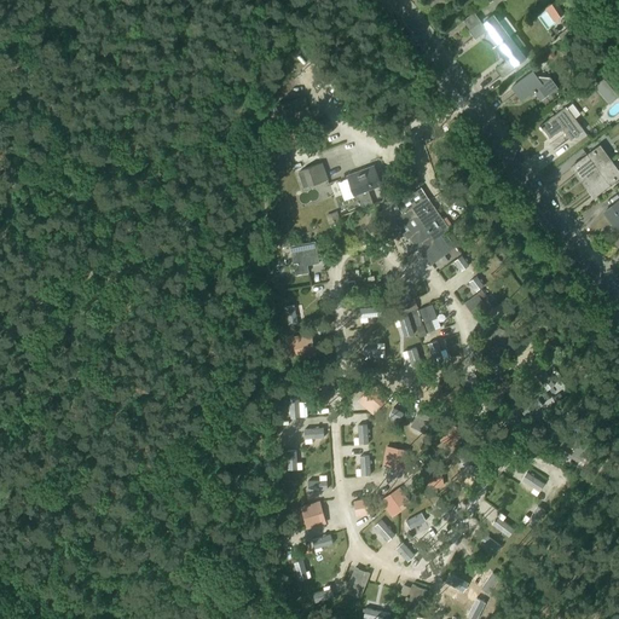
[(559,0),(557,0),(548,5),(555,19),(566,15),(559,0)]
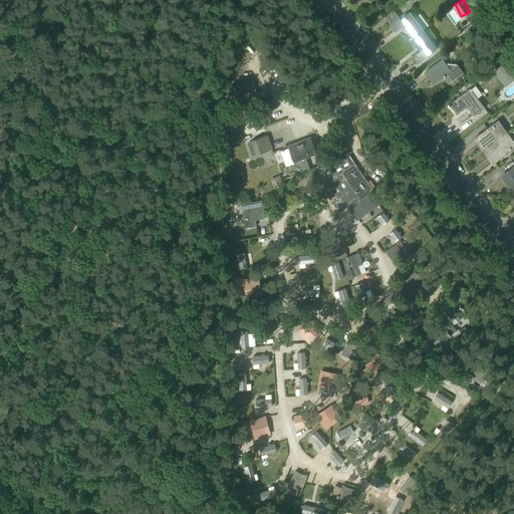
[(423,30),(410,12),(401,19),(400,17),(390,25),(395,32),(403,26),(404,28),(405,26),(414,37),(423,30)]
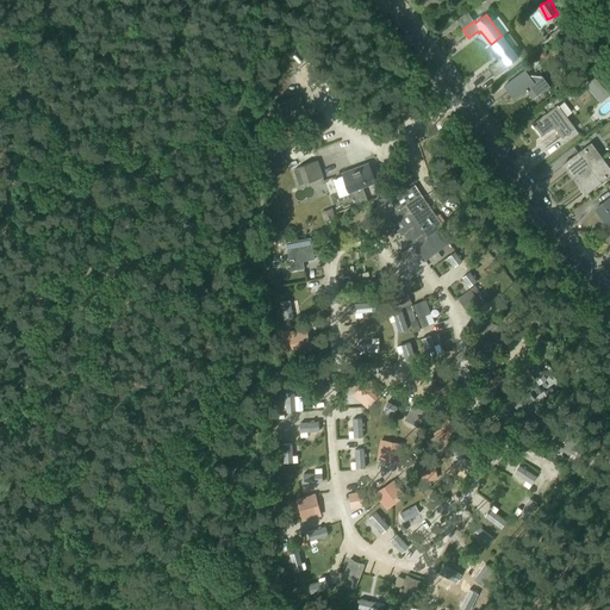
[(565,25),(556,30),(560,35),(568,29),(565,25)]
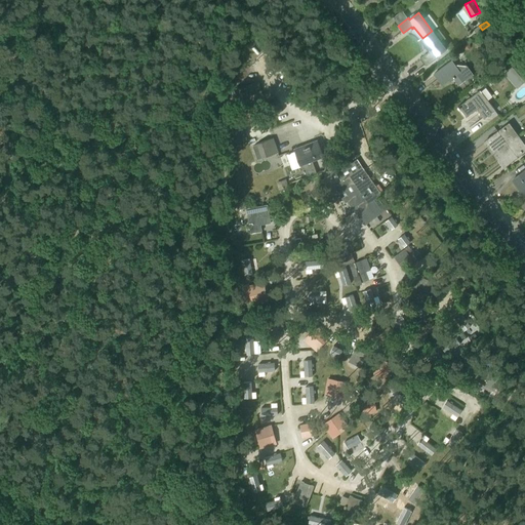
[(445,48),(432,31),(422,38),(431,49),(429,50),(430,51),(421,57),(428,65),(437,57),(436,55),(445,48)]
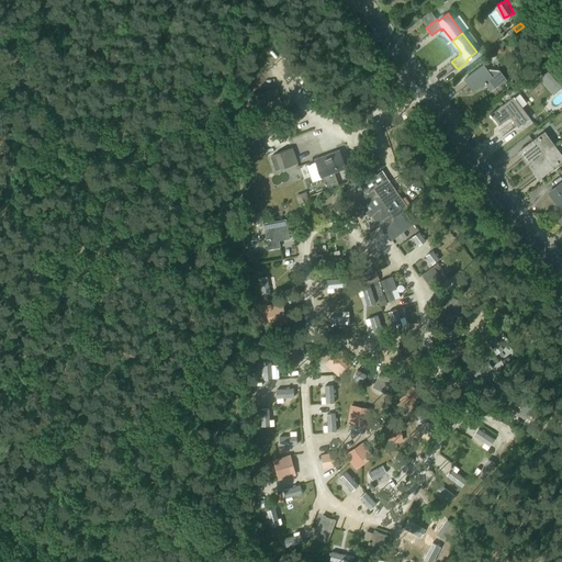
[(499,86),(506,80),(499,71),(493,76),(484,65),(464,79),(473,91),(482,85),(483,86),(486,83),(492,90),(498,85),(499,86)]
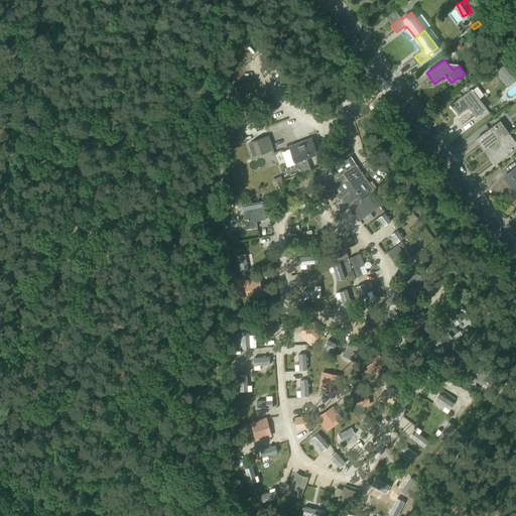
[(509,74),(504,67),(498,72),(502,79),(509,74)]
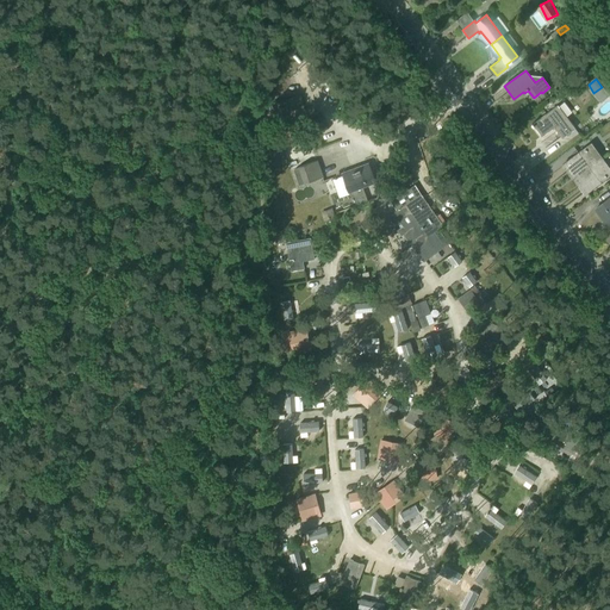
[(304,107),(300,95),(287,99),(291,111),(304,107)]
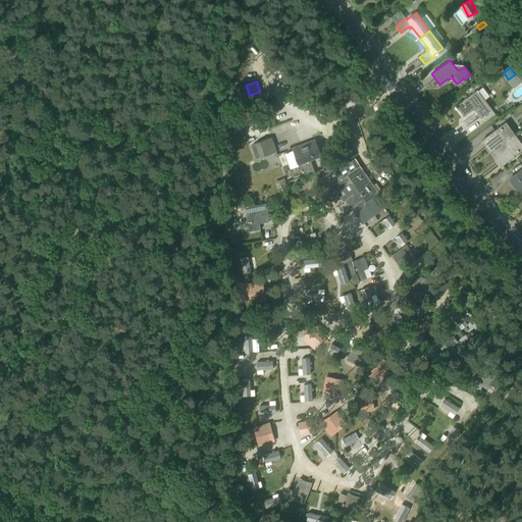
[(492,110),(477,90),(456,106),(464,116),(474,108),(481,118),(492,110)]
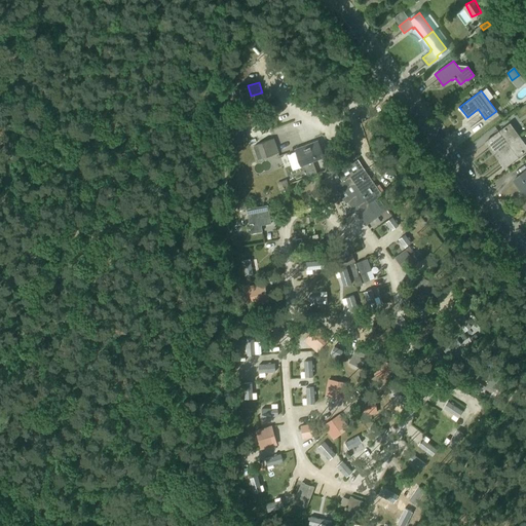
[(520,137),(510,124),(488,141),(492,147),(491,148),(495,155),(520,137)]
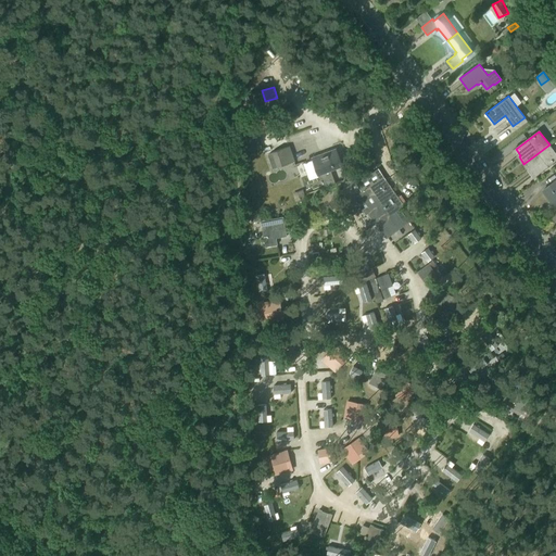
[(247,154),(262,149),(256,135),(244,138),(247,142),(243,144),(247,154)]
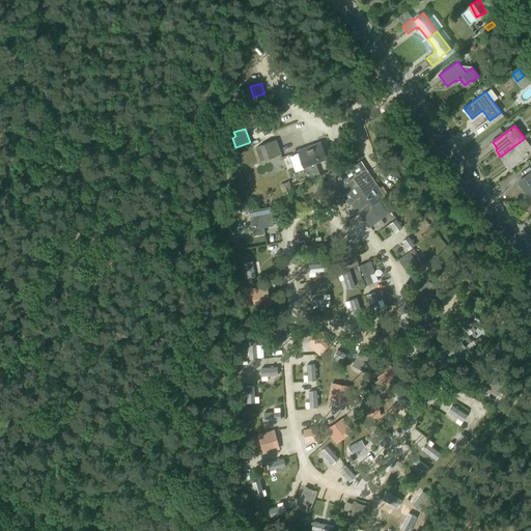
[(530,152),(530,147),(525,138),(500,157),(505,162),(506,161),(511,167),(530,152)]
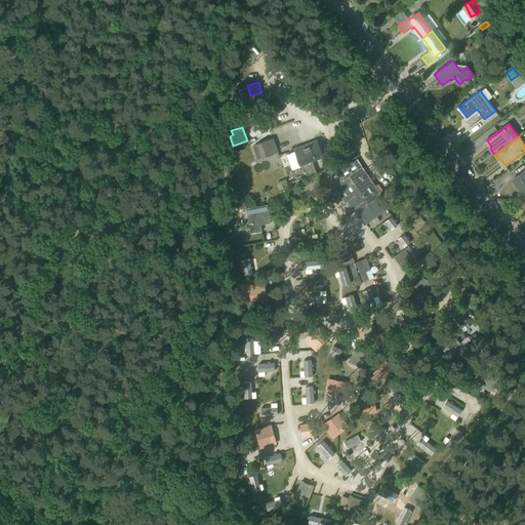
[(263,157),(278,152),(273,138),(257,145),(263,157)]
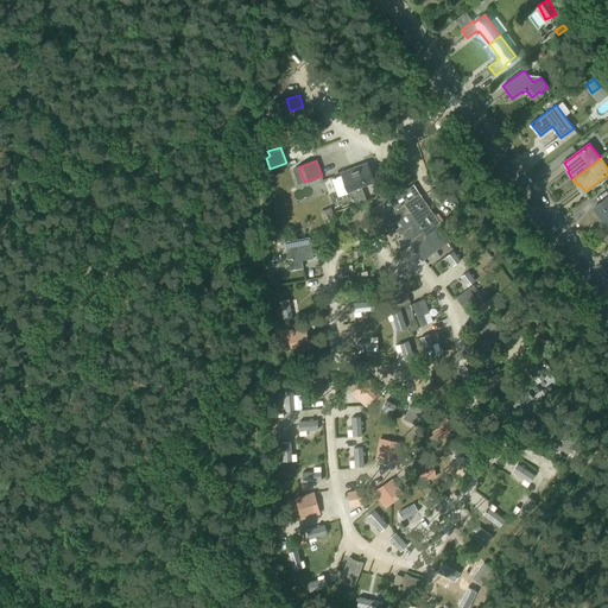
[(374,181),(368,163),(341,173),(348,191),(350,190),(361,187),(374,181)]
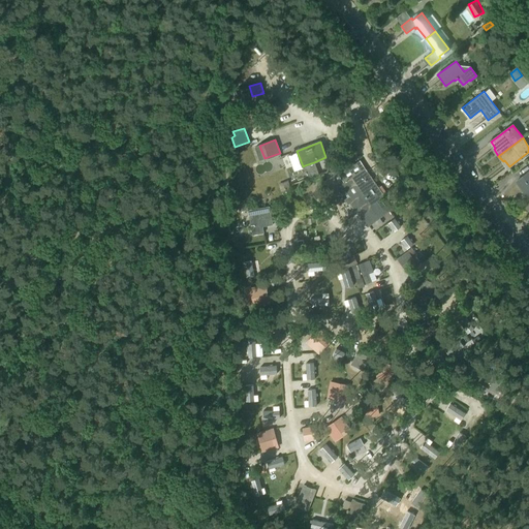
[(380,218),(384,215),(376,203),(380,198),(362,172),(337,188),(340,192),(345,189),(352,200),(350,203),(369,226),(373,223),(376,227),(382,222),(380,218)]
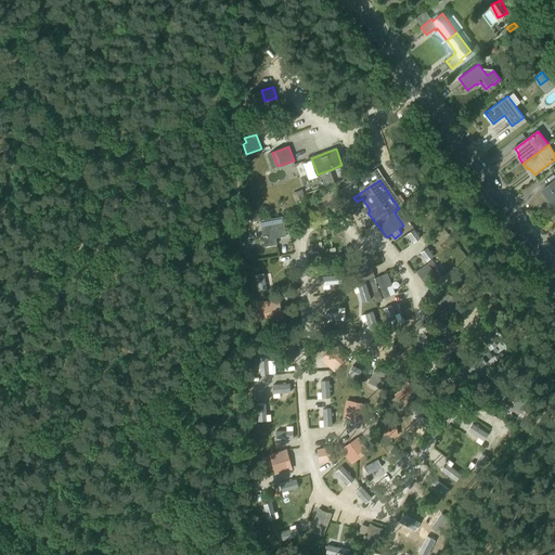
[(554,184),(553,186),(551,183),(542,190),(554,207),(554,184)]
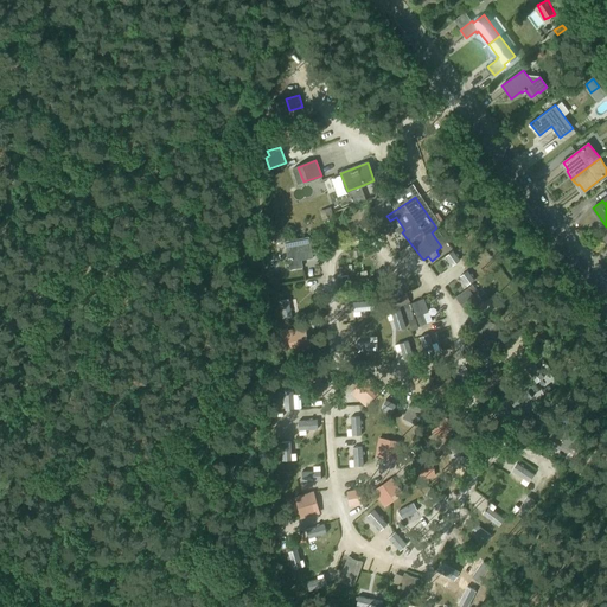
[(334,216),(331,208),(319,211),(323,221),(334,216)]
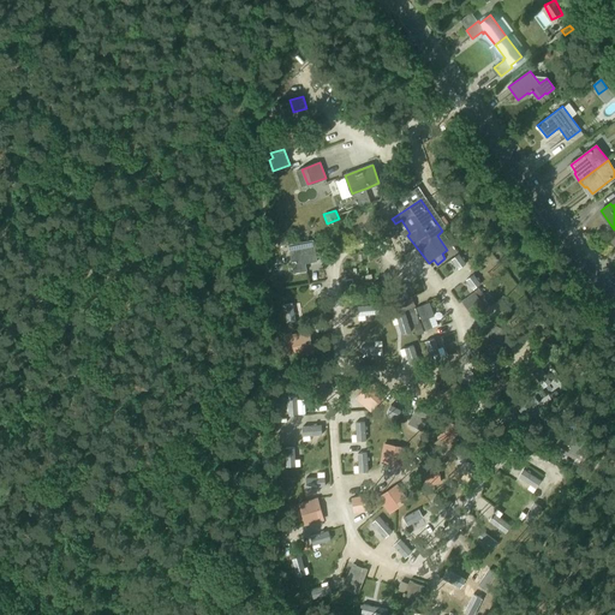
[(341,243),(345,232),(336,228),(333,240),(341,243)]
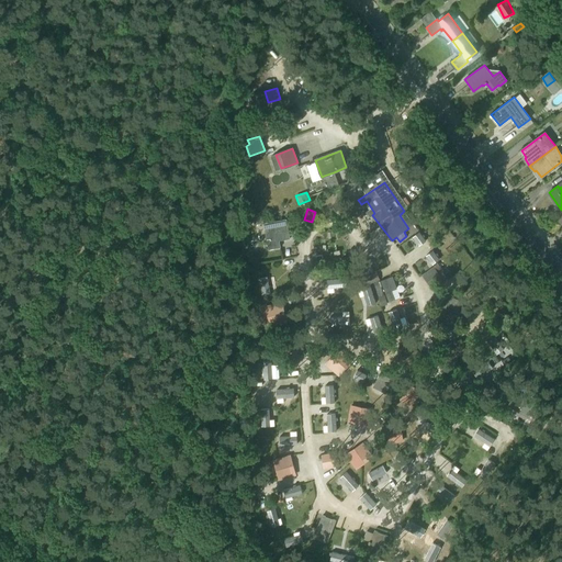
[(254,225),(262,224),(260,212),(251,213),(254,225)]
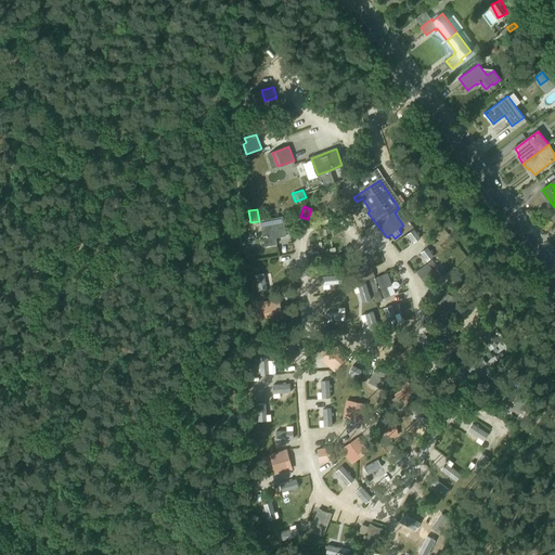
[(286,236),(283,217),(260,221),(266,247),(278,244),(275,237),(286,236)]
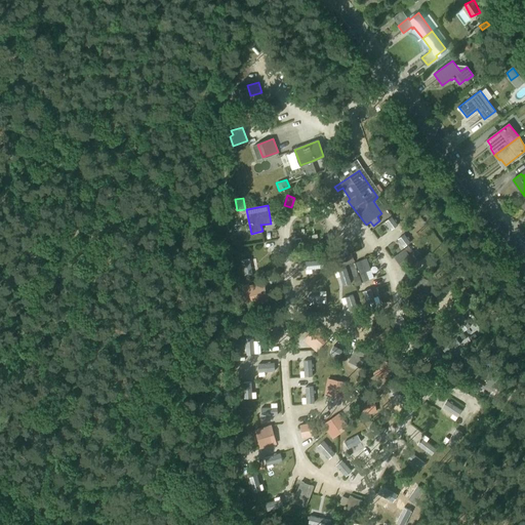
[(392,216),(386,221),(392,230),(398,225),(396,221),(397,220),(396,219),(394,220),(392,216)]
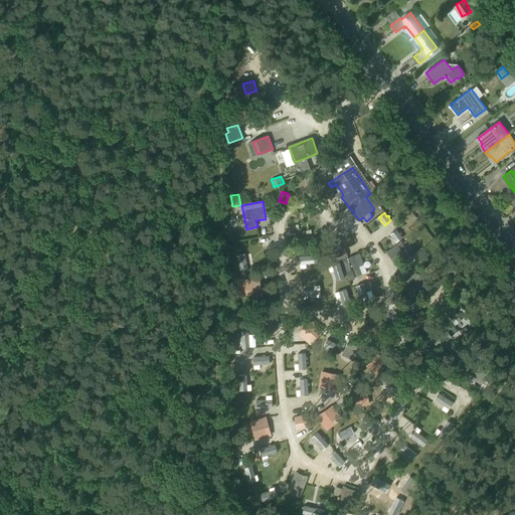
[(396,229),(392,232),(390,234),(396,242),(402,237),(400,234),(401,233),(400,232),(399,233),(396,229)]
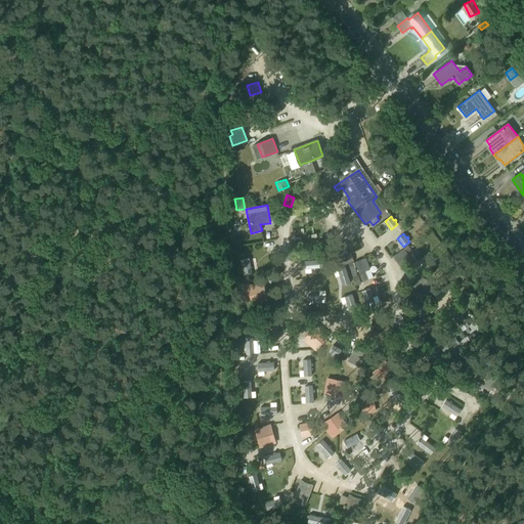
[(413,261),(404,249),(394,256),(403,269),(413,261)]
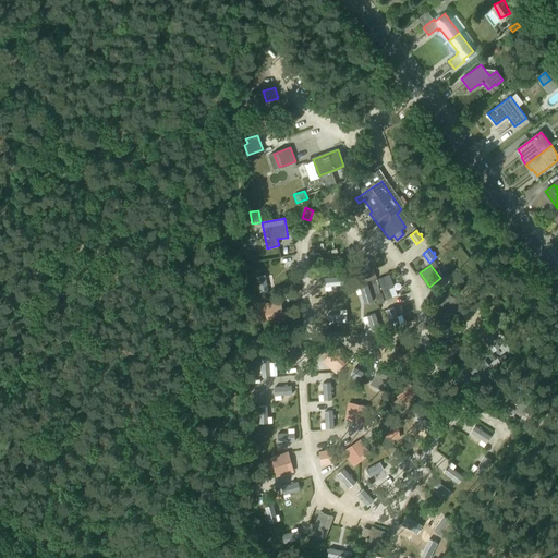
[(372,280),(376,278),(373,270),(361,276),(364,283),(372,280)]
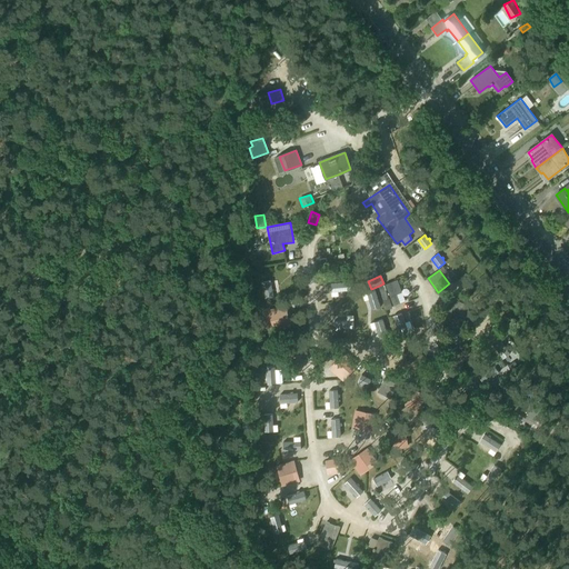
[(263,280),(267,297),(276,295),(272,279),(263,280)]
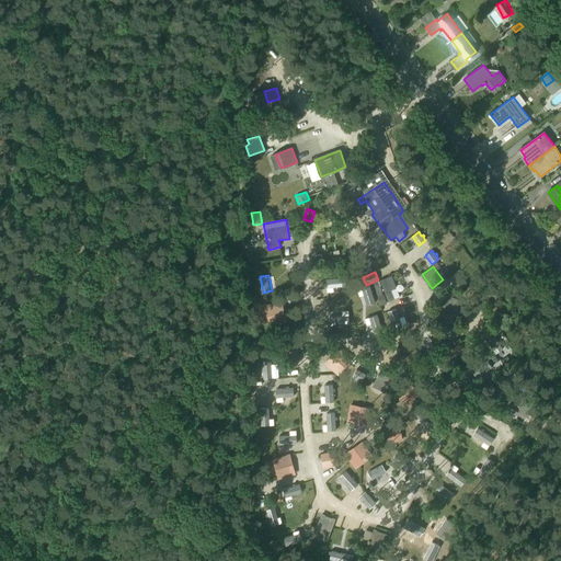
[(395,299),(387,277),(380,281),(388,301),(395,299)]
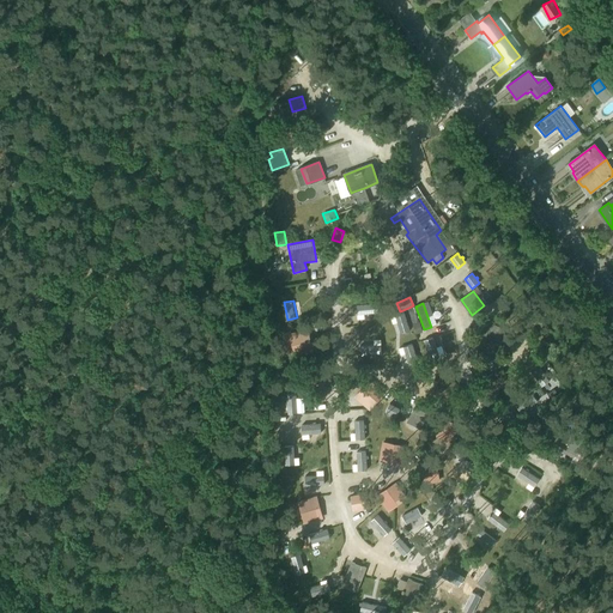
[(502,352),(503,350),(504,347),(505,345),(507,343),(507,340),(507,338),(505,334),(504,332),(503,331),(502,328),(499,327),(497,326),(495,325),(491,325),(489,325),(486,326),(484,327),(481,328),(480,331),(478,332),(477,334),(477,338),(477,340),(477,343),(477,345),(478,347),(480,350),(481,352),(484,353),(486,354),(489,354),(491,356),(495,354),(497,354),(499,353),(502,352)]
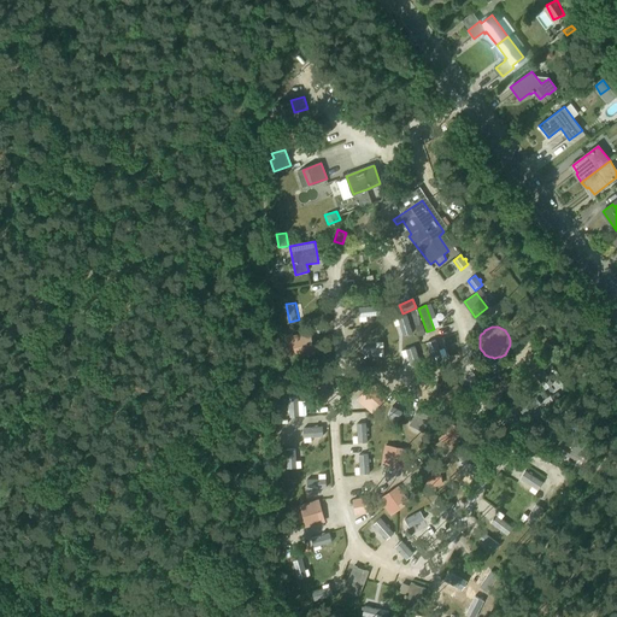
[(316,353),(310,331),(292,338),(298,358),(316,353)]
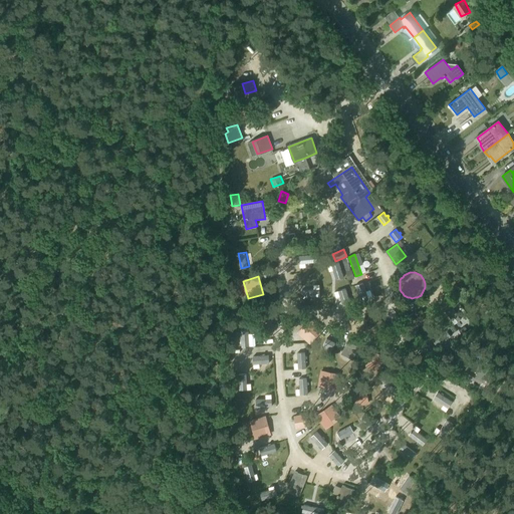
[(322,296),(318,307),(329,311),(333,301),(322,296)]
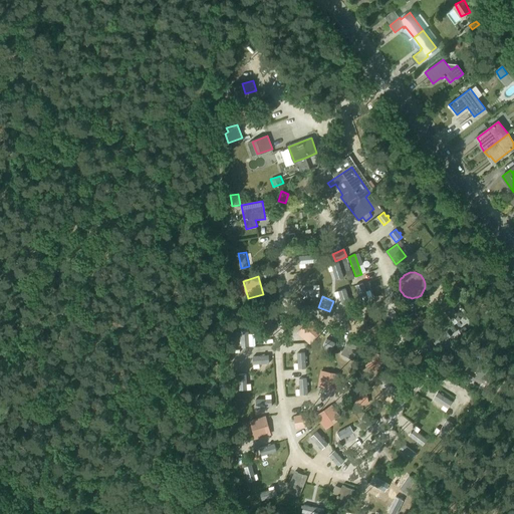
[(447,308),(456,323),(463,318),(460,313),(466,310),(460,300),(447,308)]
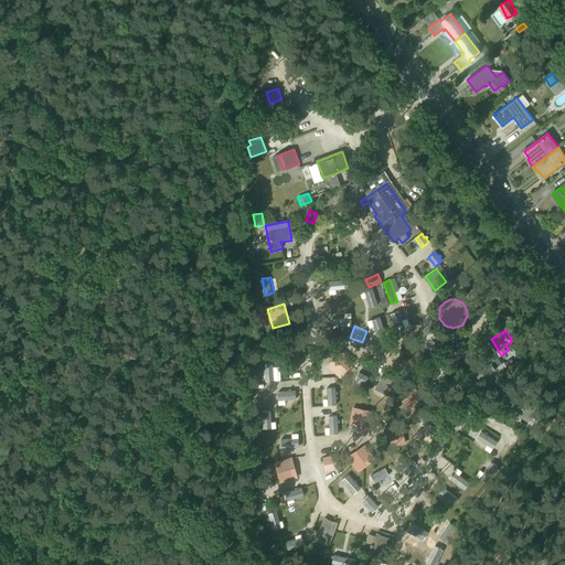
[(298,354),(298,341),(285,340),(284,354),(298,354)]
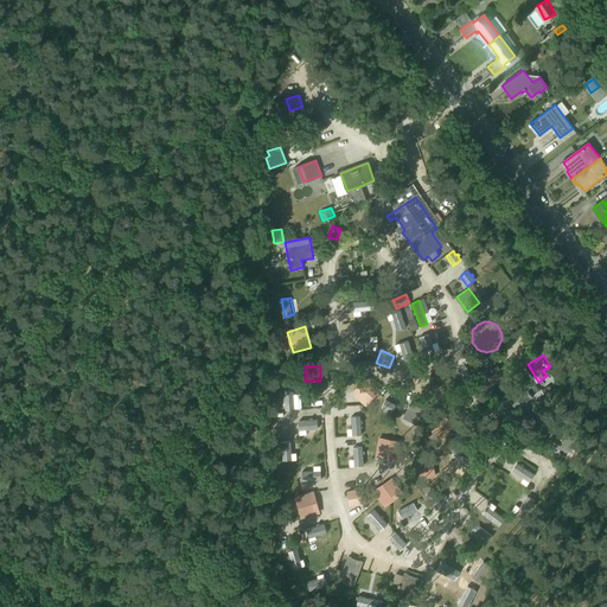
[(481,387),(504,377),(498,366),(477,376),(481,387)]
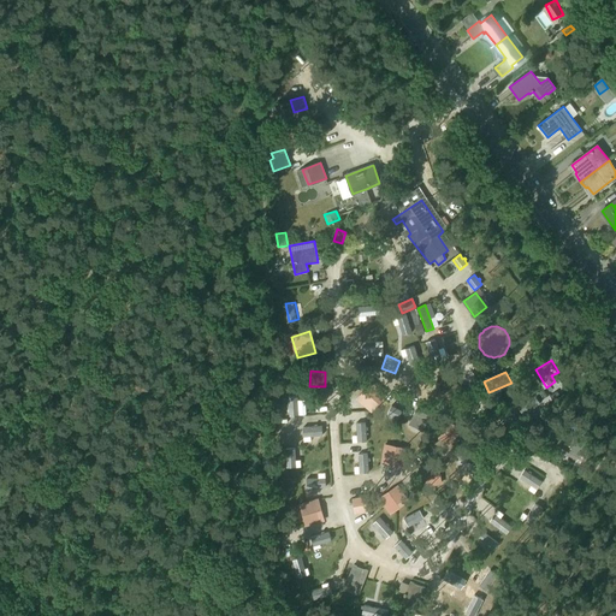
[(457,404),(466,388),(444,378),(436,394),(457,404)]
